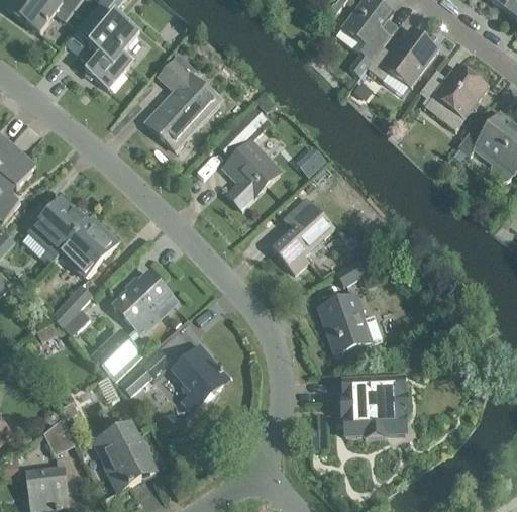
[(12,0),(6,8),(39,33),(55,13),(64,20),(79,0),(12,0)]
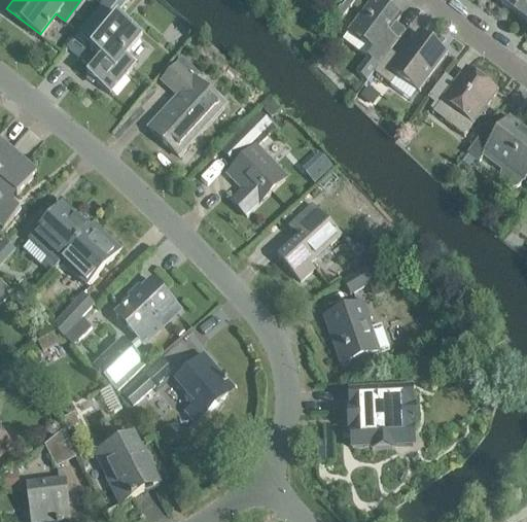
[(86,71),(110,91),(135,61),(125,51),(138,36),(113,15),(125,0),(101,0),(100,1),(101,2),(80,28),(96,41),(81,59),(91,66),(86,71)]
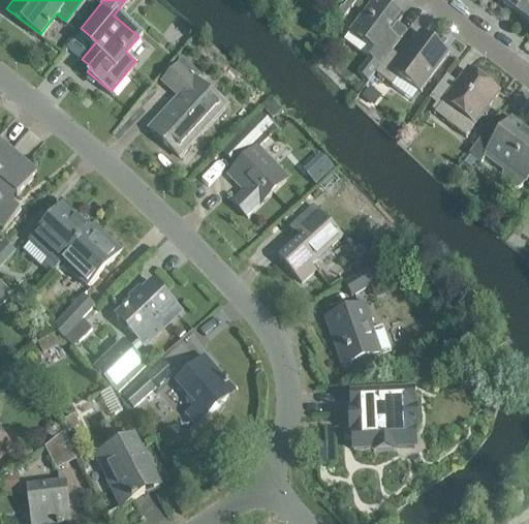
[(362,39),(364,37),(375,45),(368,55),(369,56),(356,69),(367,79),(379,63),(399,37),(390,29),(402,12),(385,0),(369,0),(348,29),(362,39)]
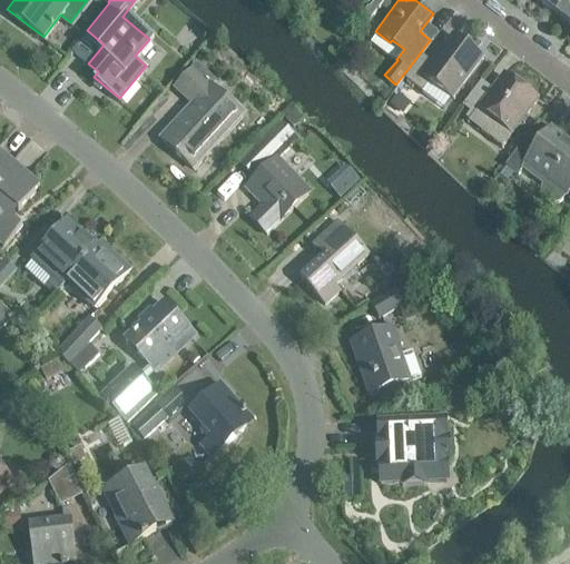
[(543,0),(558,11),(566,0),(543,0)]
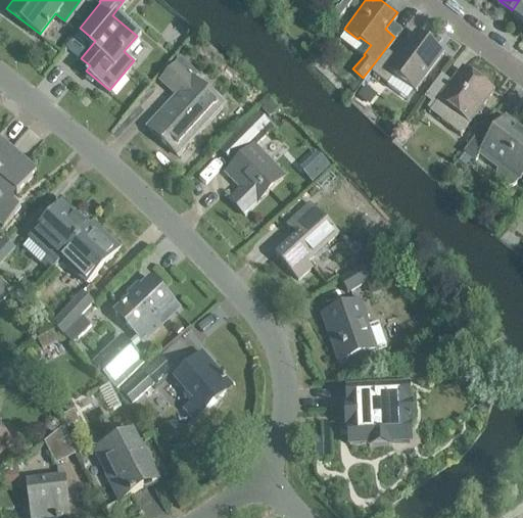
[(519,0),(512,10),(522,18),(522,0),(519,0)]
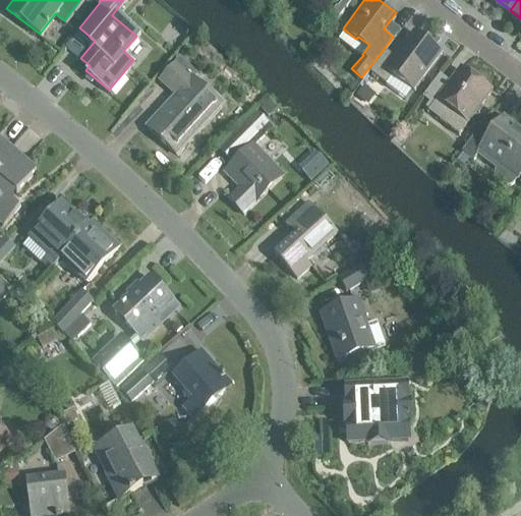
[(414,31),(395,55),(386,48),(369,68),(386,80),(393,70),(413,86),(440,50),(414,31)]
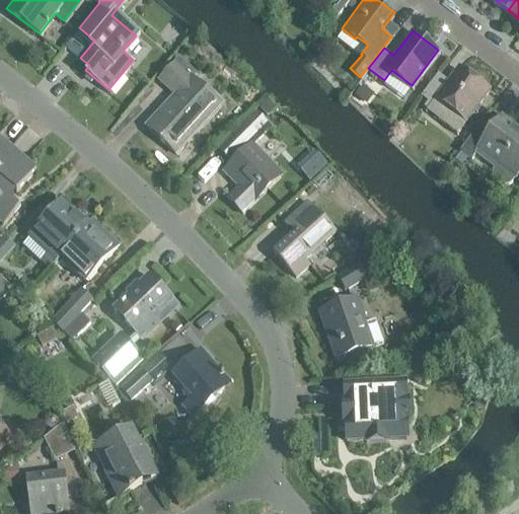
[(158,77),(174,91),(146,124),(175,151),(221,101),(191,74),(195,70),(177,55),(158,77)]
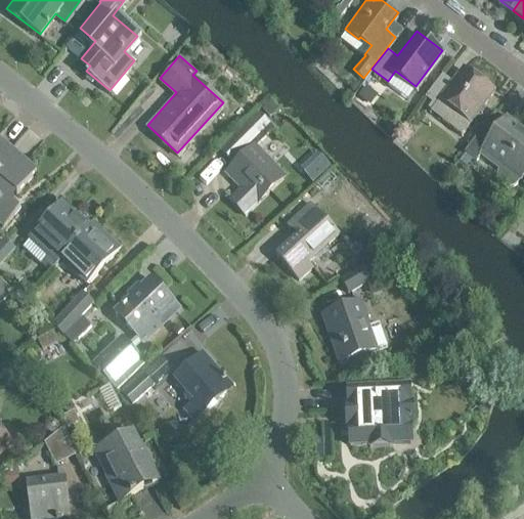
[(463,66),(452,79),(442,71),(425,94),(435,101),(430,109),(462,132),(493,89),(463,66)]
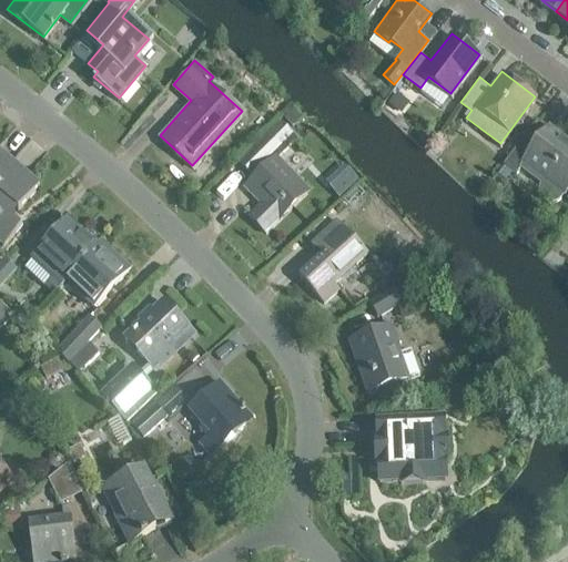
[(395,90),(388,100),(396,105),(404,96),(395,90)]
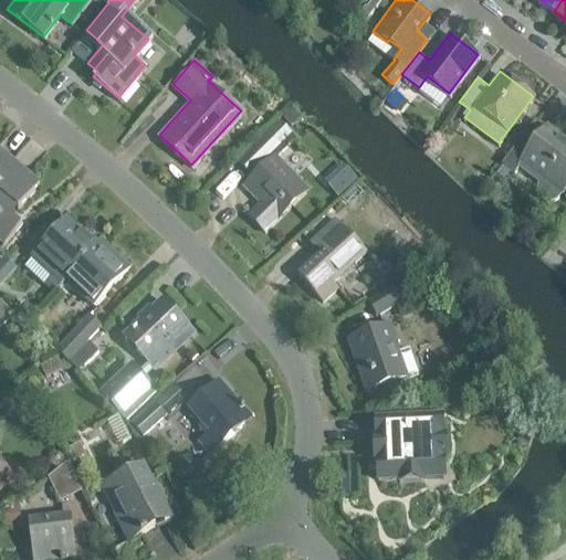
[(253,173),(243,183),(253,194),(257,191),(261,196),(258,199),(260,200),(248,212),(264,229),(308,186),(274,152),(293,134),(279,119),(239,159),(253,173)]
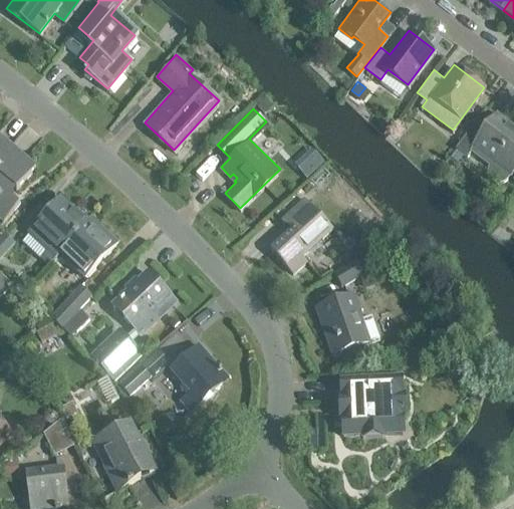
[(477,116),(455,146),(467,155),(476,143),(497,158),(496,160),(495,161),(495,163),(495,165),(495,166),(496,168),(497,169),(498,171),(499,172),(501,172),(502,173),(504,173),(506,173),(507,172),(509,172),(510,170),(511,169),(513,166),(513,165),(513,130),(513,128),(513,124),(497,112),(487,124),(477,116)]
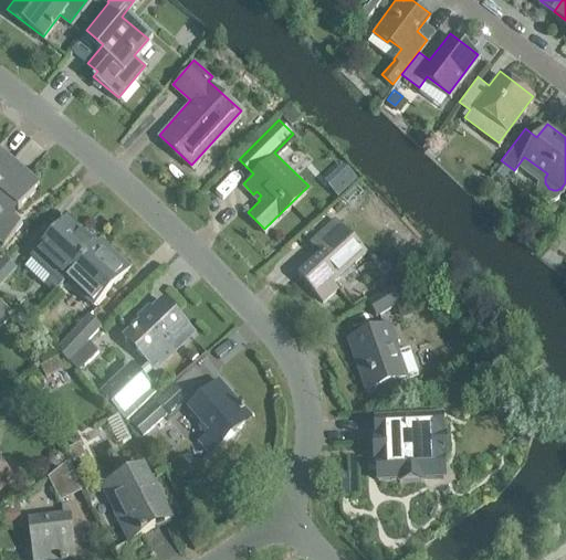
[(0,172),(11,158),(0,149),(0,172)]
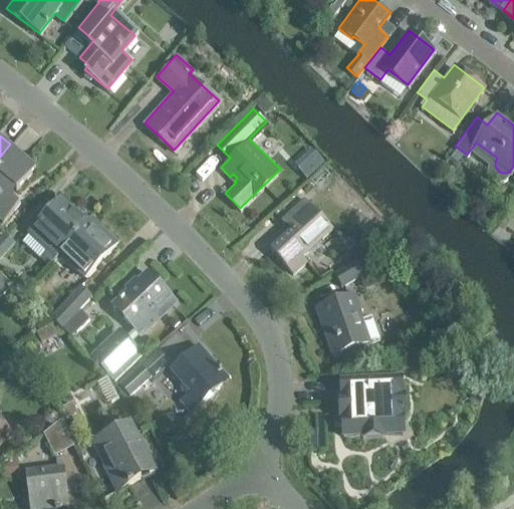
[(35,165),(10,144),(0,157),(0,216),(3,220),(19,201),(8,192),(13,186),(16,188),(35,165)]
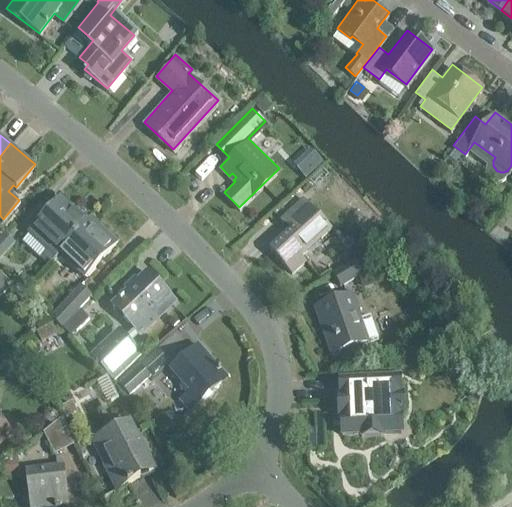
[(307,173),(323,156),(311,145),(295,163),(307,173)]
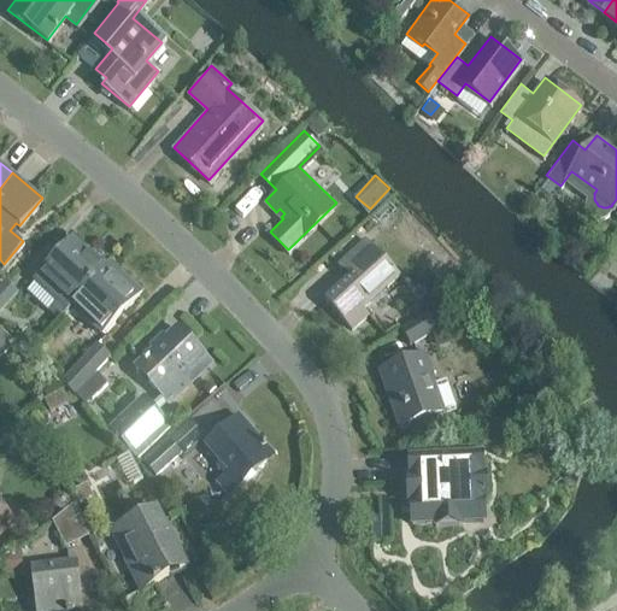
[(58,313),(110,259),(109,258),(104,264),(74,234),(34,276),(56,298),(48,305),(58,313)]
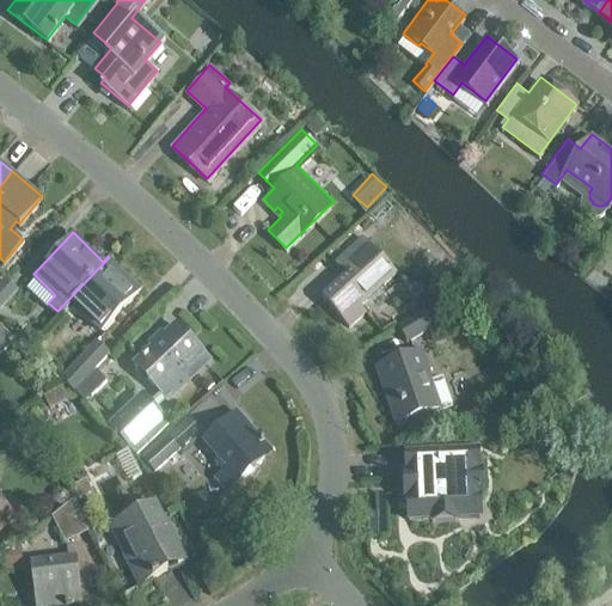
[(344,271),(347,274),(348,275),(341,282),(338,281),(323,295),(349,324),(365,310),(359,304),(396,270),(362,234),(335,259),(346,270),(344,271)]
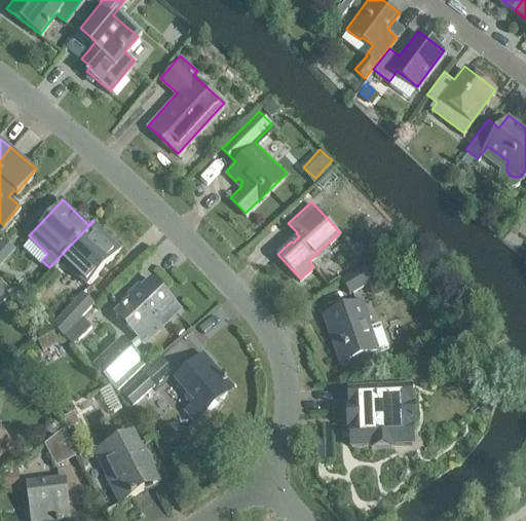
[(120,246),(94,221),(49,267),(50,267),(60,257),(86,282),(120,246)]
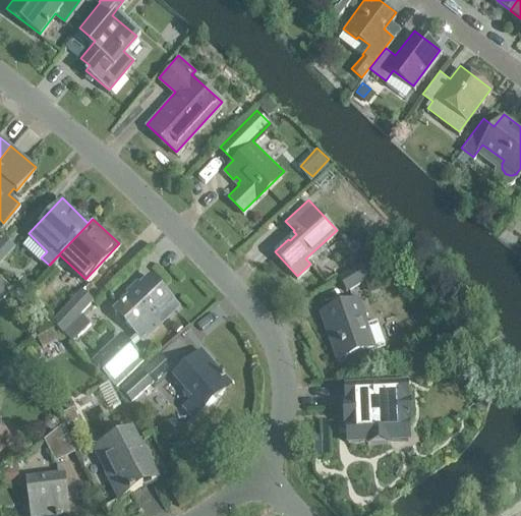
[(0,260),(14,245),(4,235),(0,239),(0,260)]
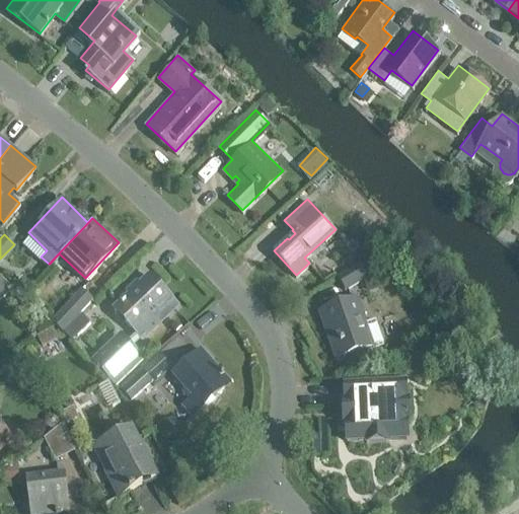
[(380,264),(374,252),(362,261),(368,271),(380,264)]
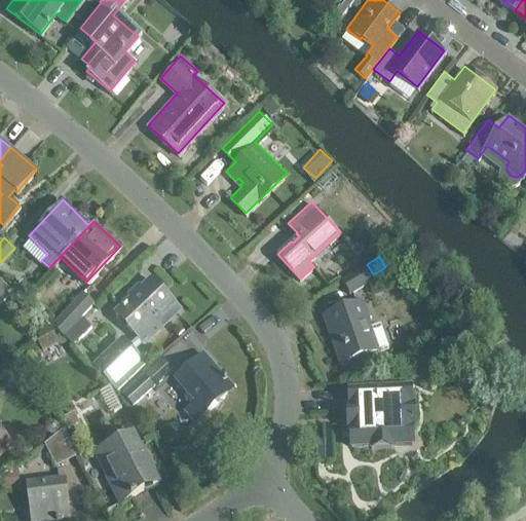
[(348,290),(373,274),(367,264),(342,278),(348,290)]
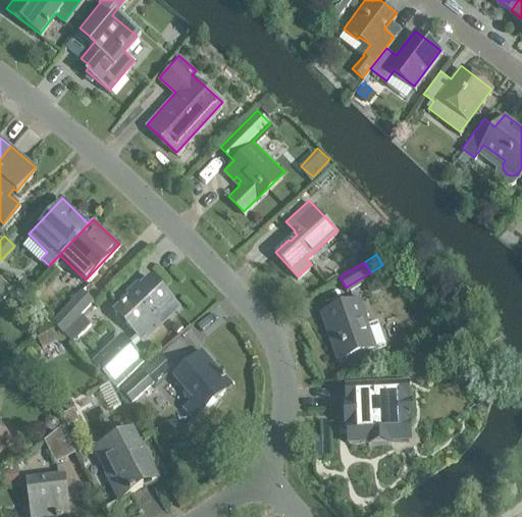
[(0,293),(2,296),(8,296),(16,287),(0,270),(0,293)]
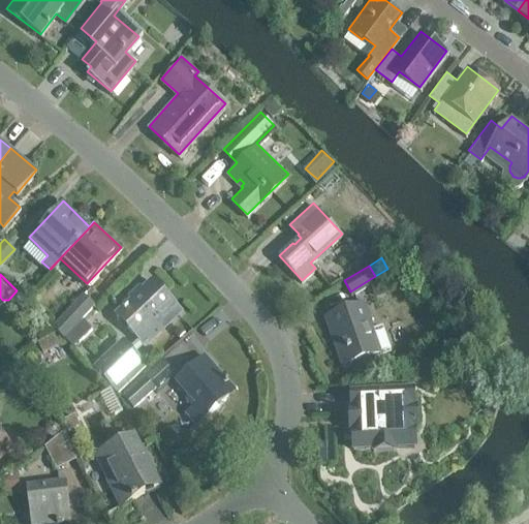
[(143,341),(144,342),(180,308),(151,278),(116,312),(138,337),(129,345),(128,344),(100,370),(118,389),(146,363),(133,350),(143,341)]
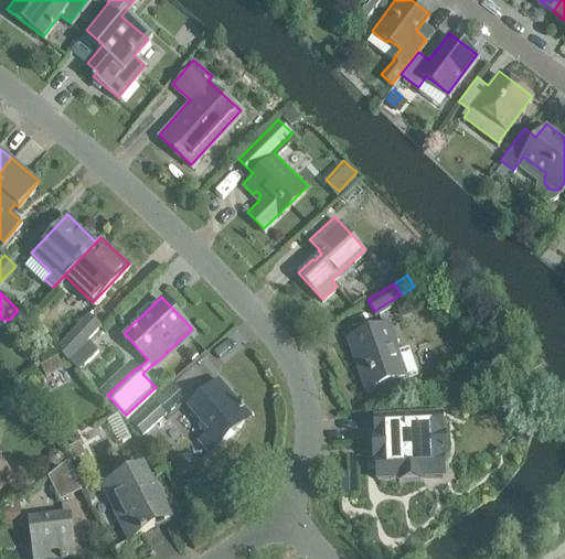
[(67,357),(99,322),(88,312),(56,346),(67,357)]
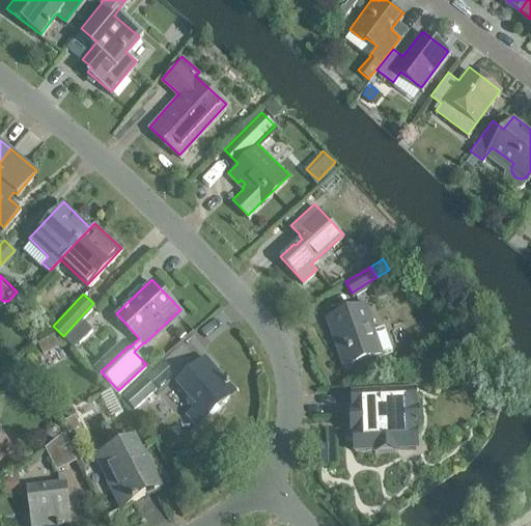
[(344,366),(354,363),(357,372),(382,364),(379,354),(382,353),(382,351),(391,348),(383,325),(373,328),(364,302),(327,314),(336,339),(339,338),(342,348),(339,350),(344,366)]
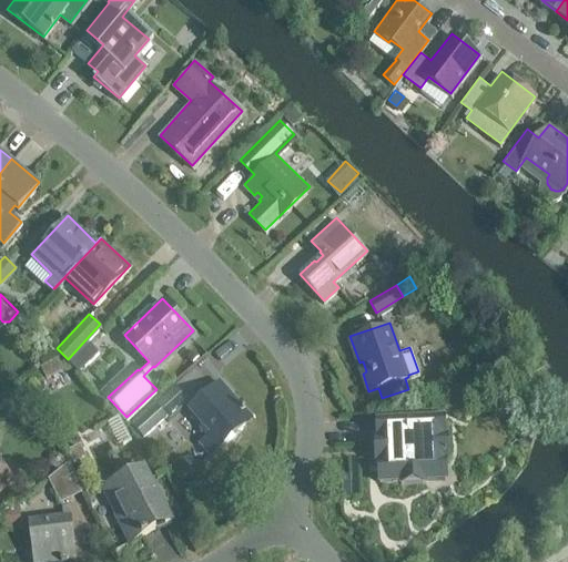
[(79,369),(99,349),(89,339),(68,359),(79,369)]
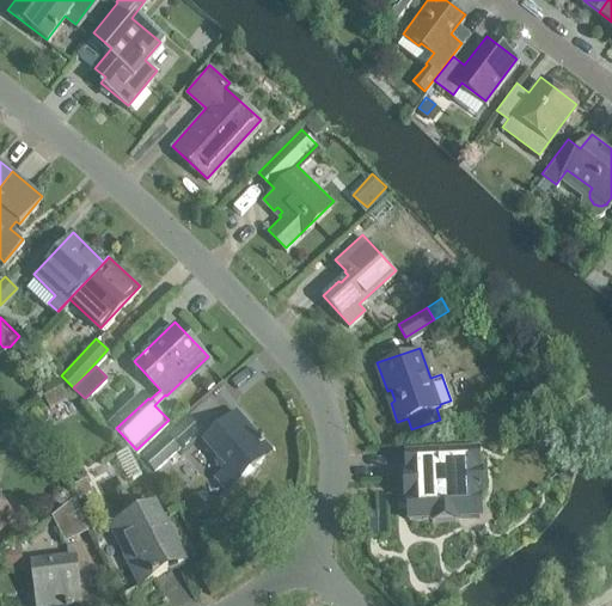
[(203,440),(227,466),(215,476),(226,487),(270,447),(237,409),(203,440)]
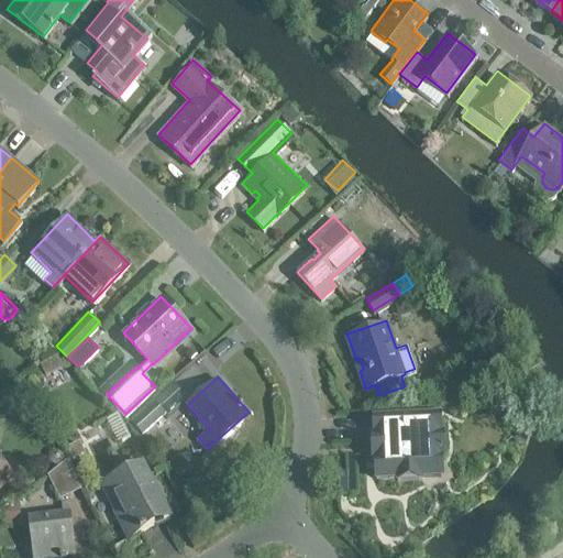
[(143,430),(164,412),(153,401),(132,419),(143,430)]
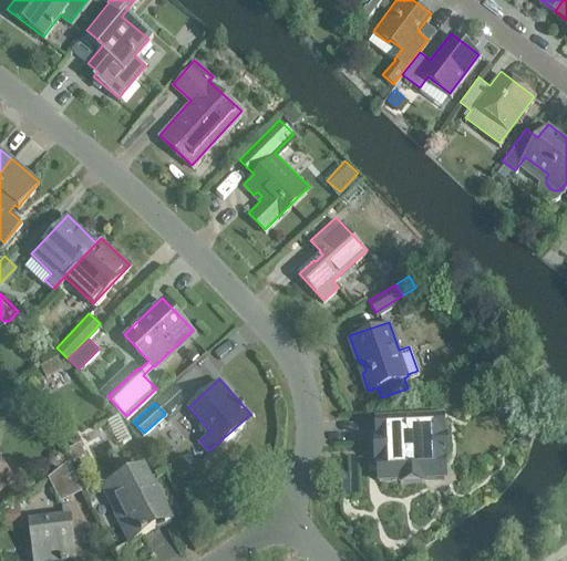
[(377,435),(374,435),(374,442),(377,442),(378,454),(375,454),(375,459),(378,459),(379,478),(400,477),(400,479),(424,478),(424,477),(445,476),(444,457),(446,457),(446,433),(443,433),(443,414),(377,416),(377,435)]
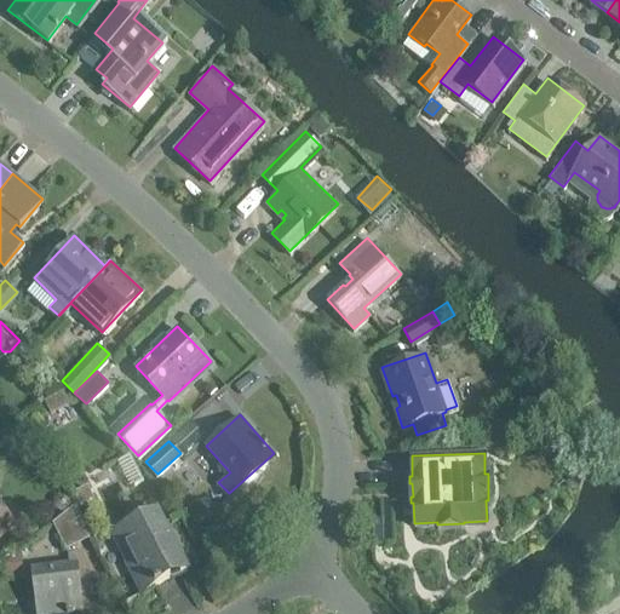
[(65,546),(89,534),(73,503),(52,520),(65,546)]
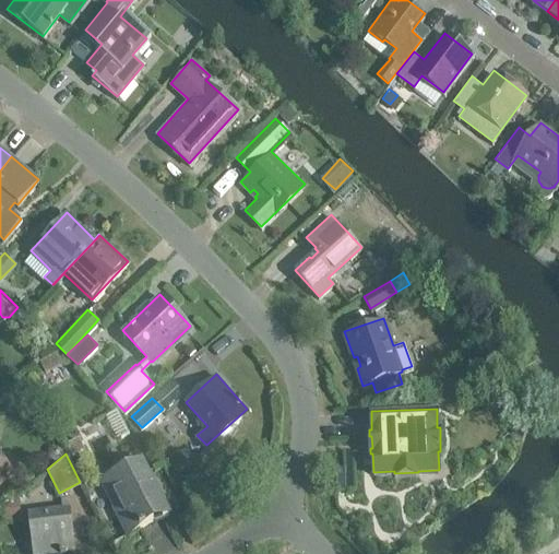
[(0,478),(11,469),(0,455),(0,478)]
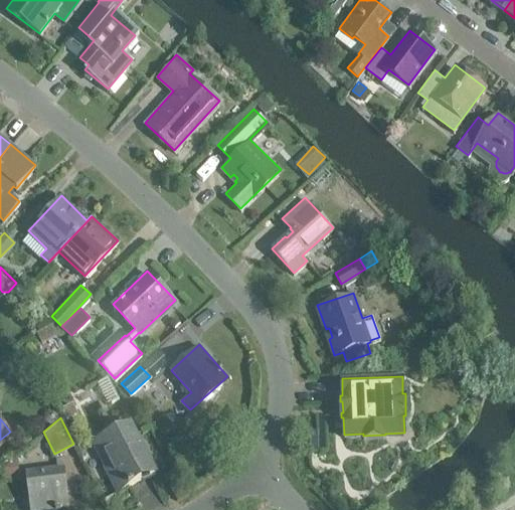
[(155,471),(130,421),(94,440),(119,490),(155,471)]
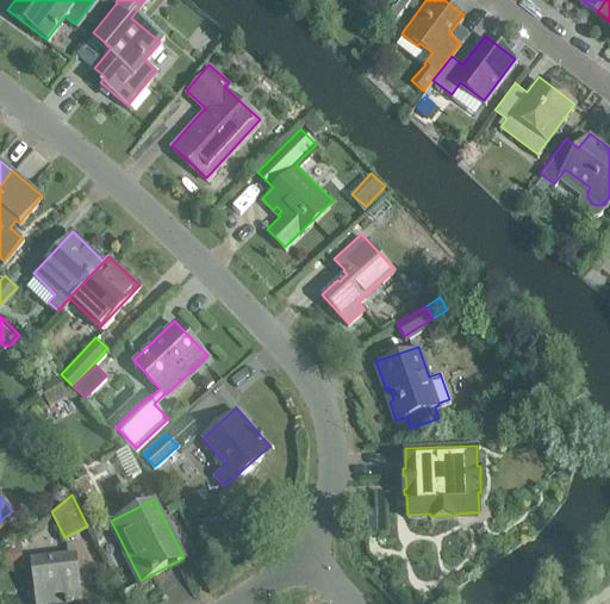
[(60,603),(82,602),(76,553),(30,559),(35,603),(60,603)]
